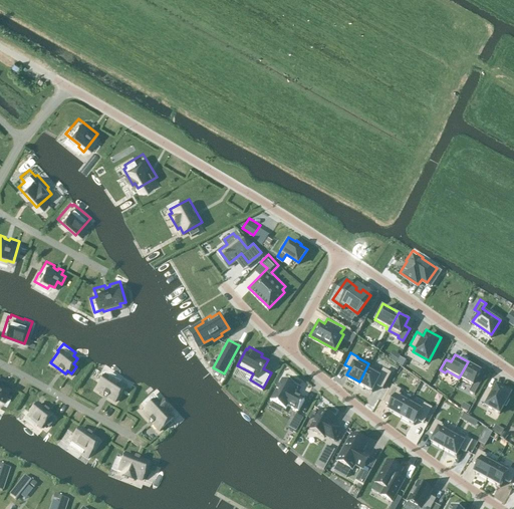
[(468,361),(459,377),(460,377),(461,375),(462,375),(473,383),(469,389),(475,392),(482,378),(477,376),(481,368),(468,361)]
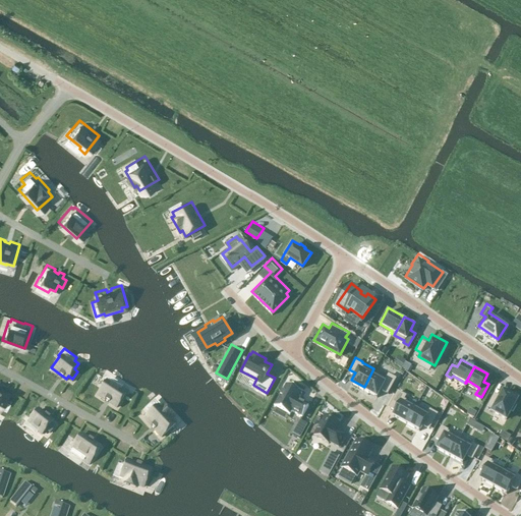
[(373,368),(364,387),(378,394),(382,387),(388,390),(394,378),(387,374),(386,376),(373,368)]
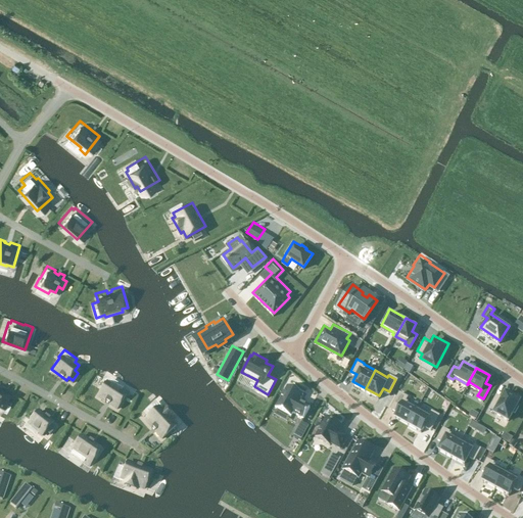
[(107,377),(96,394),(116,408),(129,388),(124,384),(110,375),(108,378),(107,377)]
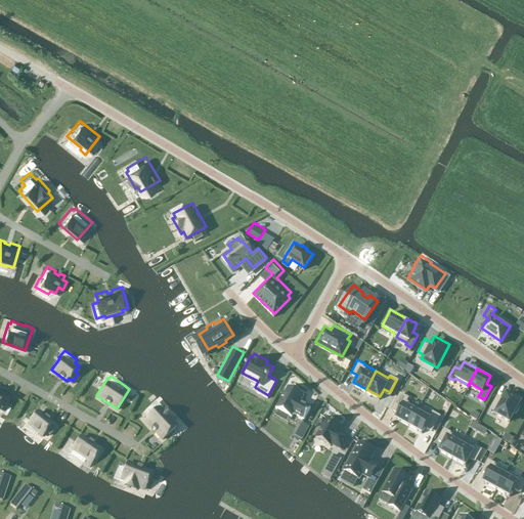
[(289,383),(276,405),(292,415),(294,411),(304,416),(310,404),(301,398),(304,392),(289,383)]
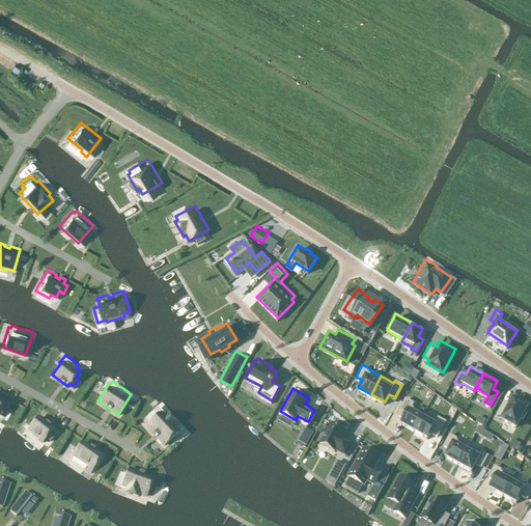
[(10,407),(6,404),(9,396),(1,392),(0,393),(0,414),(2,411),(6,414),(10,407)]
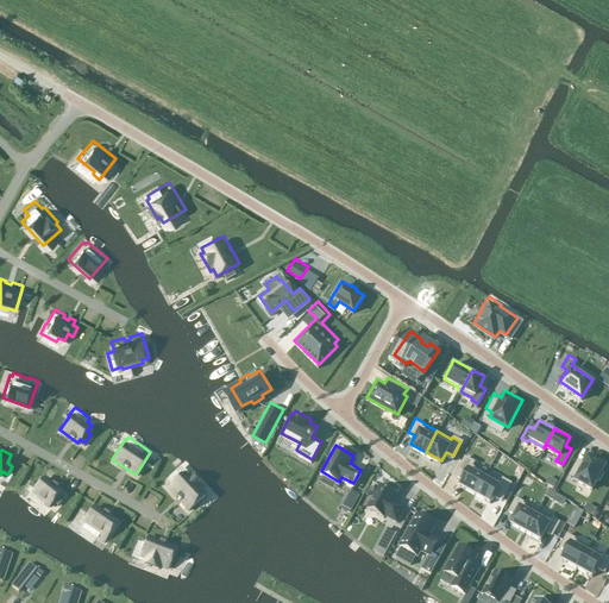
[(578,456),(570,471),(577,475),(575,478),(592,489),(607,463),(589,452),(585,459),(578,456)]
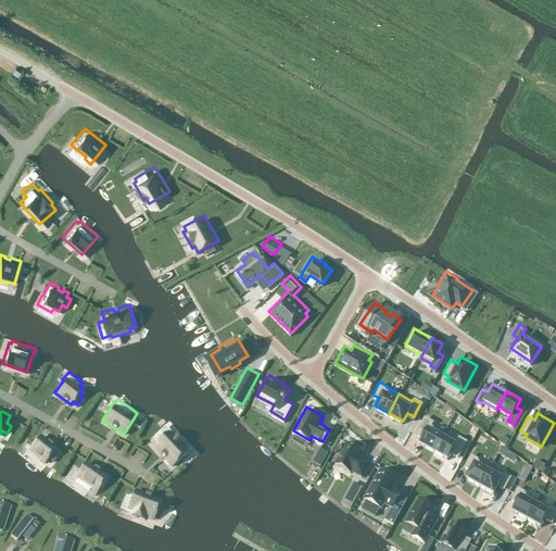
[(425,417),(417,430),(424,434),(419,441),(433,449),(444,429),(431,423),(432,422),(425,417)]
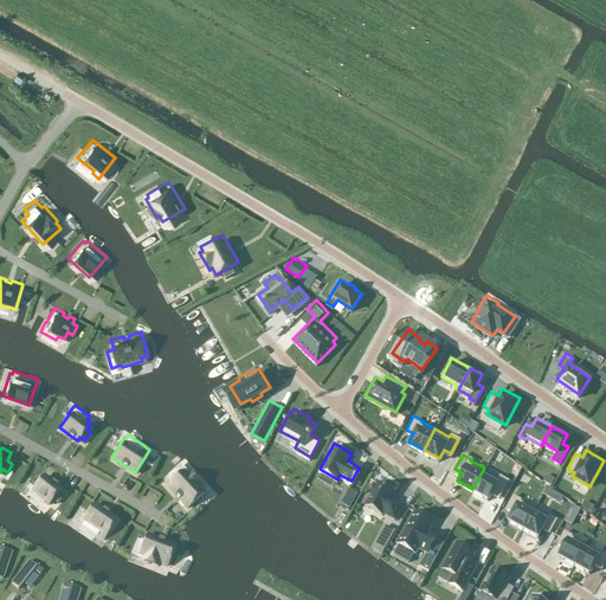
[(201,483),(202,482),(189,465),(187,468),(180,460),(168,471),(173,476),(166,483),(187,507),(206,490),(201,483)]
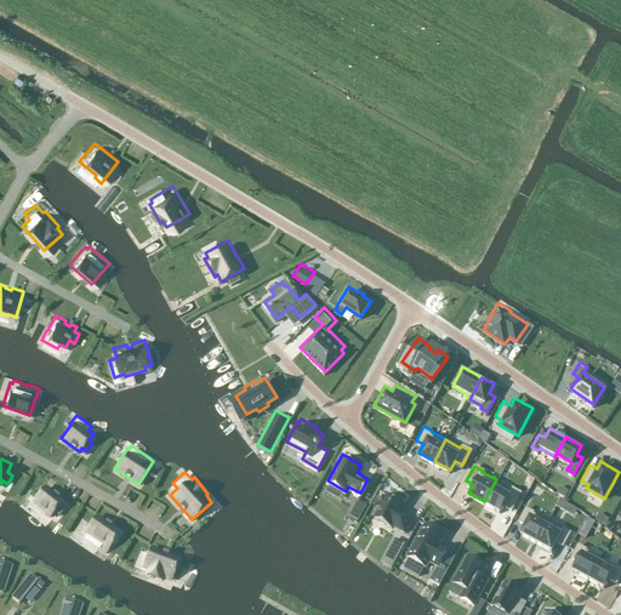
[(496,479),(484,501),(500,510),(505,501),(512,505),(520,490),(511,485),(511,487),(496,479)]
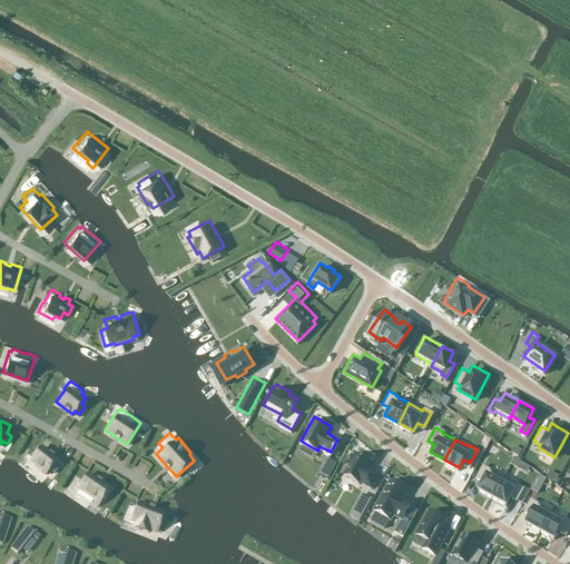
[(49,451),(50,449),(41,443),(32,454),(32,453),(26,462),(39,472),(40,470),(45,473),(50,466),(55,470),(60,462),(57,458),(59,456),(55,453),(53,454),(49,451)]
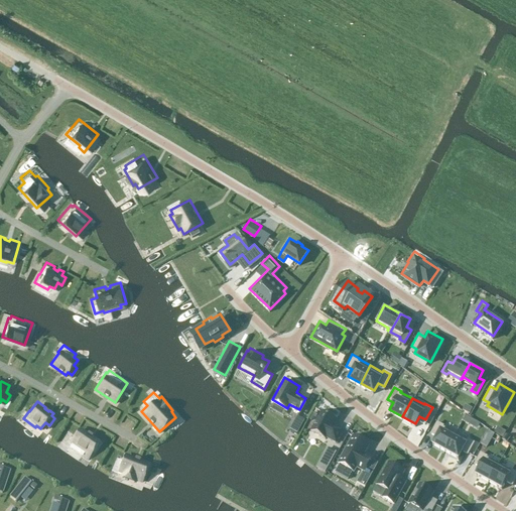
[(337,416),(323,408),(311,427),(326,435),(327,433),(336,439),(343,427),(333,422),(337,416)]
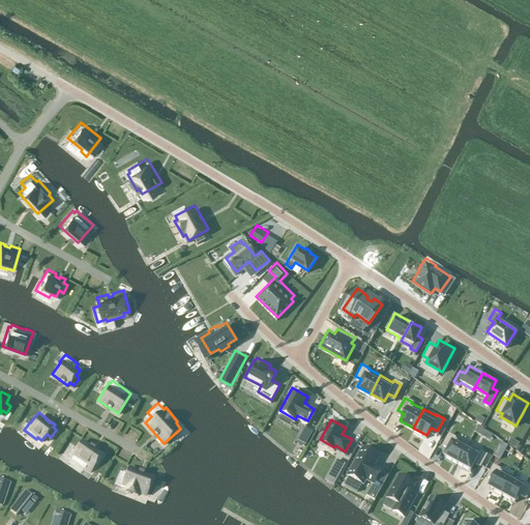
[(305,424),(298,437),(305,441),(314,429),(305,424)]
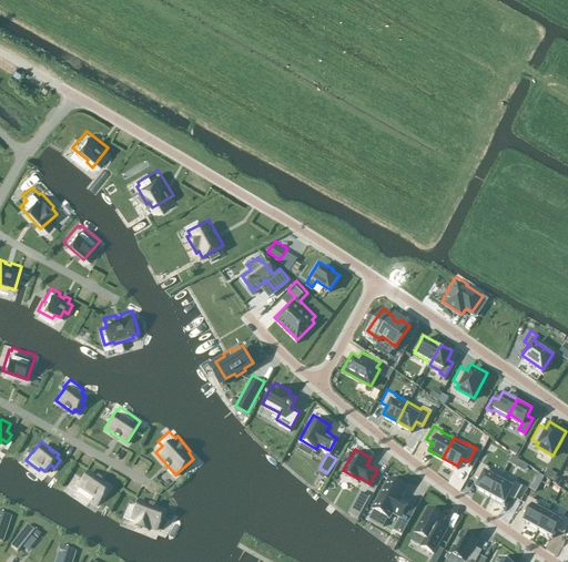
[(480,460),(474,474),(480,478),(476,486),(490,493),(501,473),(488,467),(489,465),(480,460)]
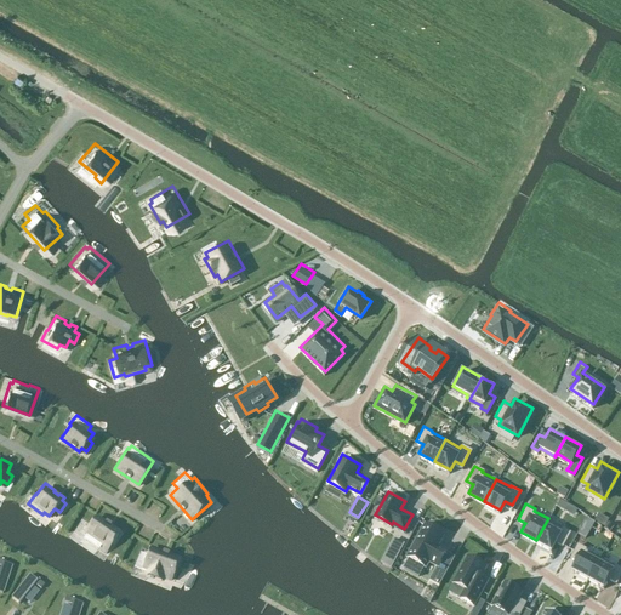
[(110,523),(106,519),(107,518),(97,511),(84,530),(86,531),(84,535),(98,546),(100,544),(107,548),(121,528),(112,522),(110,523)]
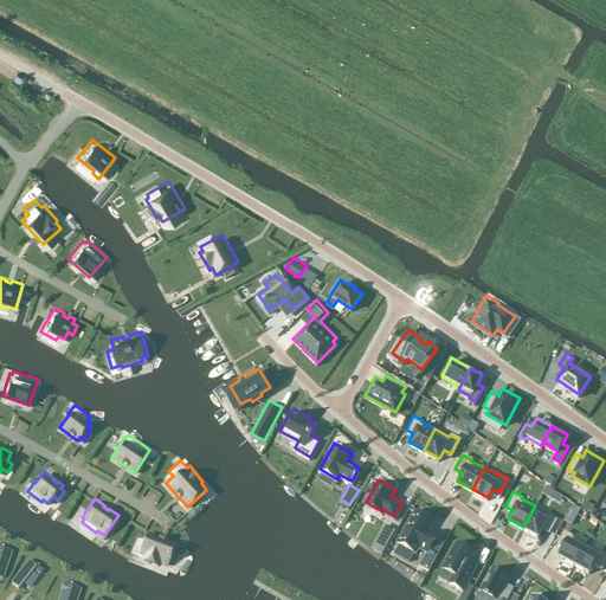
[(535,505),(523,527),(539,535),(543,527),(550,530),(558,516),(549,511),(548,513),(535,505)]
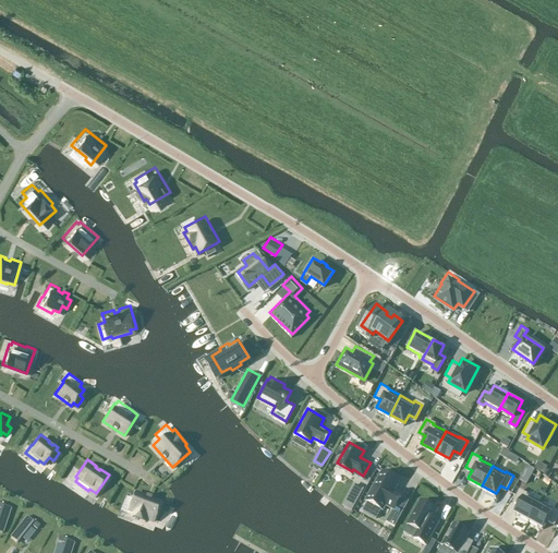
[(383,468),(366,497),(383,507),(386,502),(393,506),(387,518),(395,523),(409,497),(401,493),(401,492),(393,488),(399,478),(383,468)]
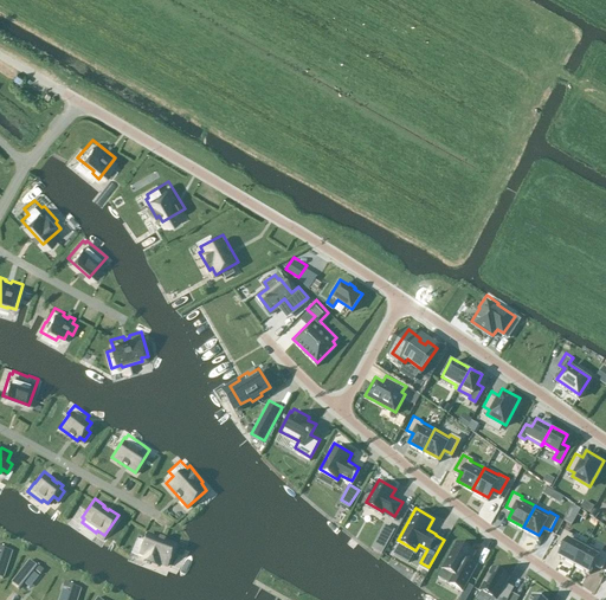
[(394,526),(386,521),(376,537),(385,542),(394,526)]
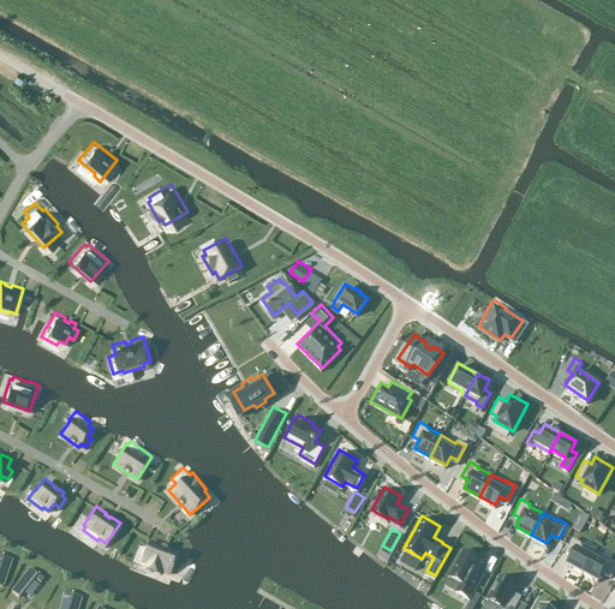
[(572,535),(565,550),(572,554),(567,562),(583,571),(595,549),(580,542),(581,539),(572,535)]
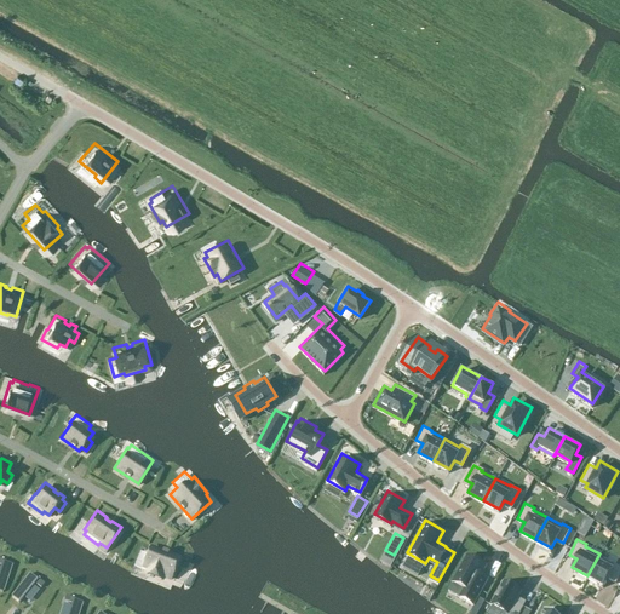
[(144,567),(143,571),(161,577),(162,574),(171,578),(181,552),(168,547),(167,550),(162,547),(164,546),(150,541),(147,551),(141,547),(135,563),(144,567)]
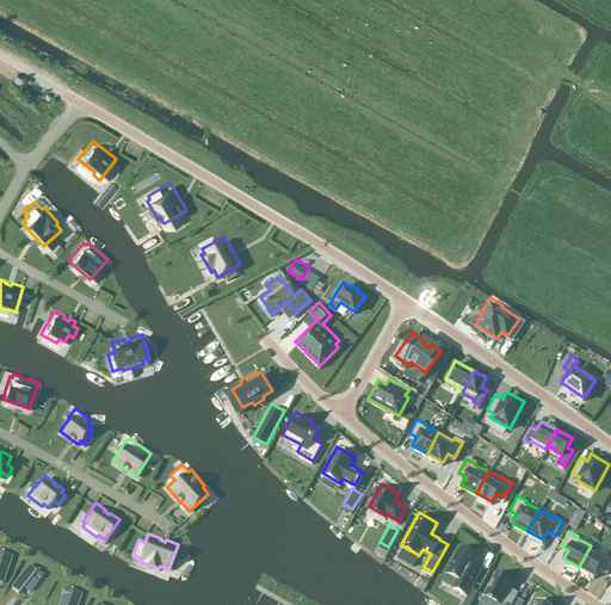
[(479,554),(461,544),(446,569),(457,576),(452,585),(467,592),(481,567),(474,563),(479,554)]
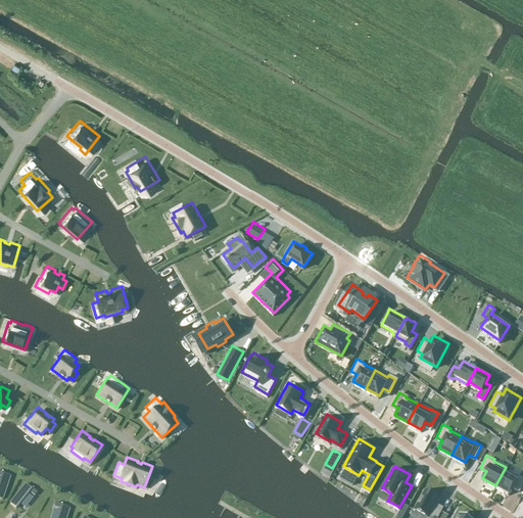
[(0,475),(0,495),(2,496),(10,472),(2,469),(3,468),(0,467),(0,473),(1,473),(0,475)]
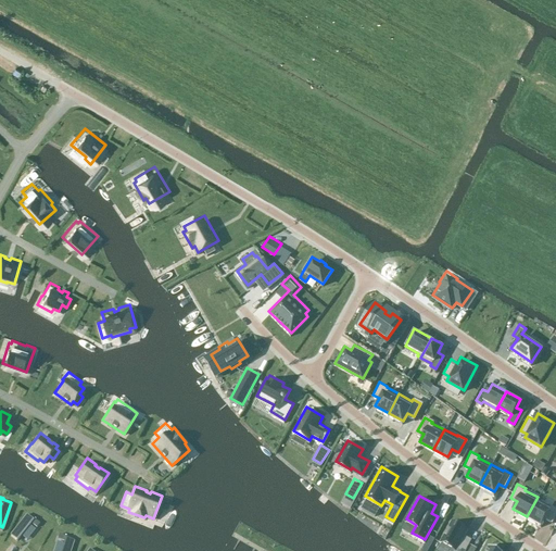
[(538,497),(527,516),(541,524),(545,516),(552,520),(555,510),(555,504),(551,502),(550,503),(538,497)]
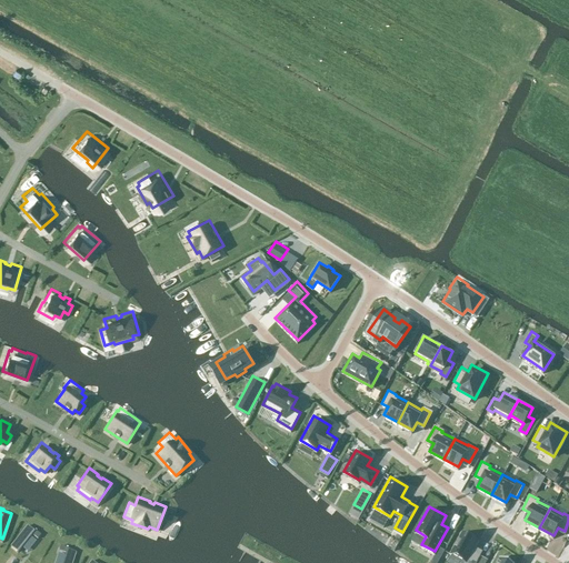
[(27,522),(10,543),(18,549),(22,543),(27,548),(36,536),(30,533),(32,531),(37,535),(40,531),(35,526),(33,528),(27,522)]
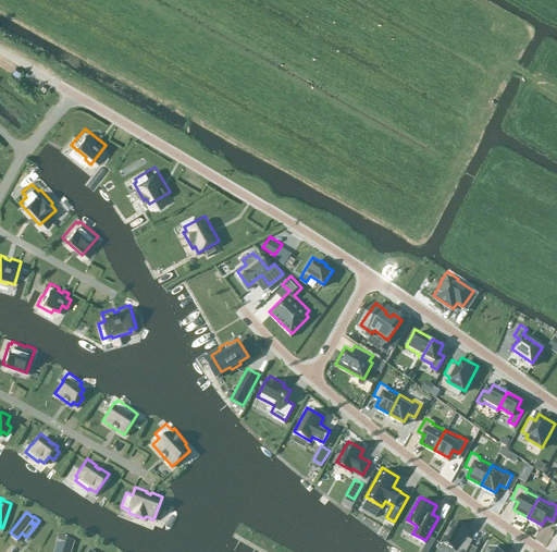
[(468,527),(452,518),(441,539),(456,547),(455,550),(458,551),(463,551),(472,539),(465,535),(468,527)]
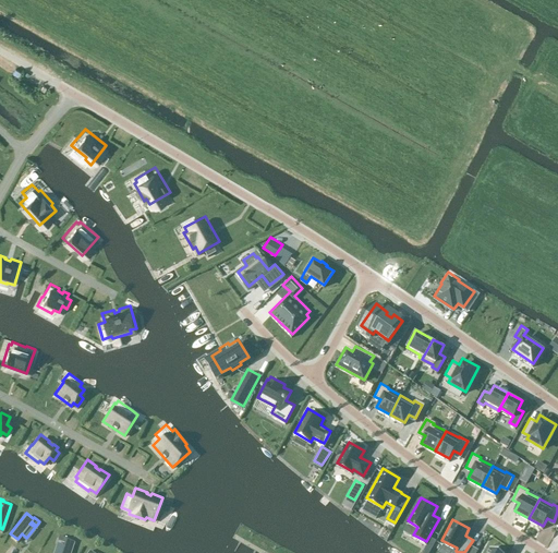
[(59,552),(69,552),(74,539),(65,536),(67,535),(59,532),(58,538),(64,540),(59,552)]
